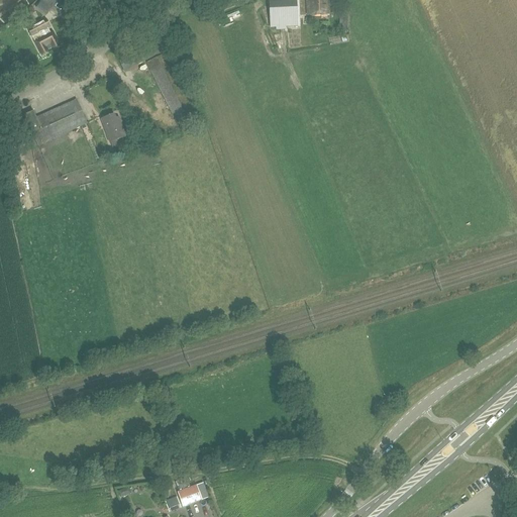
[(55,0),(41,0),(36,8),(46,15),(57,1),(55,0)]
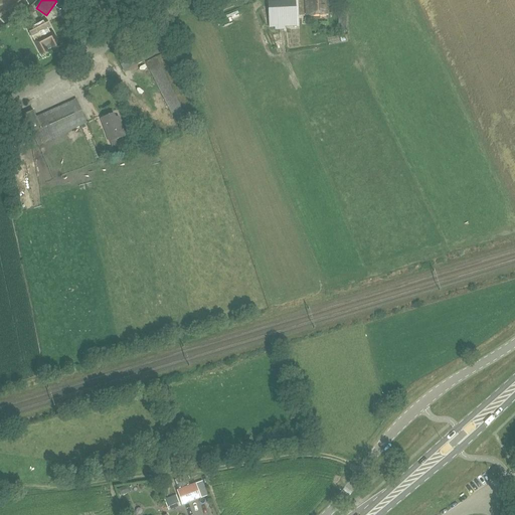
[(296,26),(295,0),(283,0),(268,1),(269,27),(296,26)]
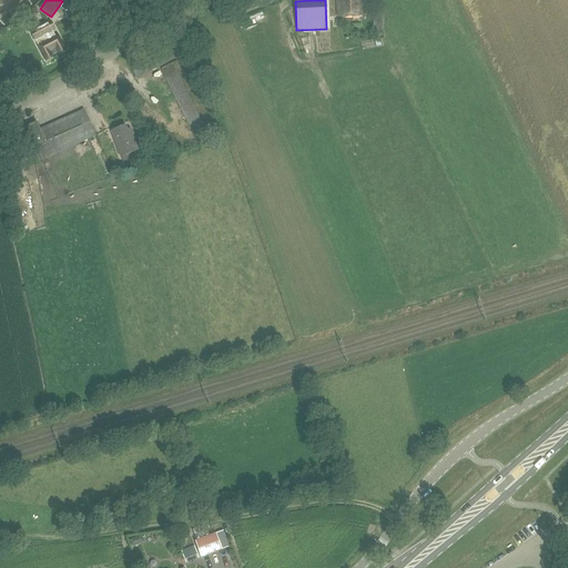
[(362,0),(337,0),(338,18),(363,17),(362,0)]
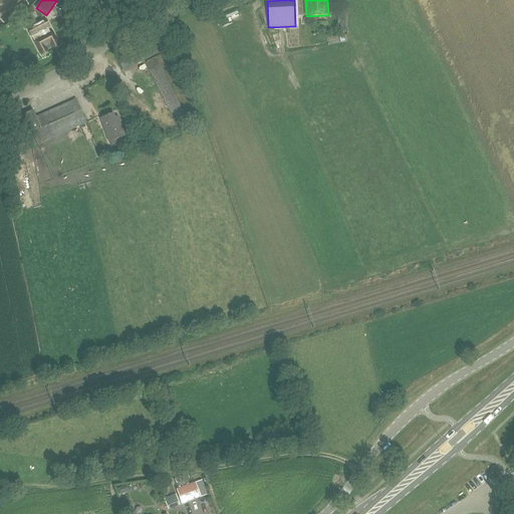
[(32,9),(21,15),(25,22),(36,16),(32,9)]
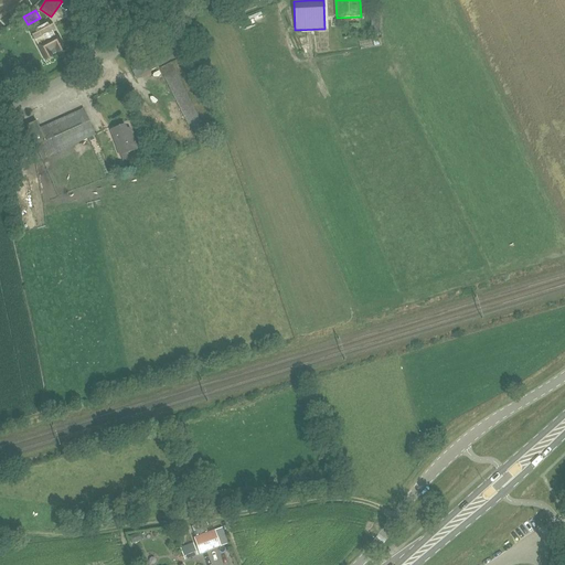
[(55,36),(52,32),(55,30),(51,22),(31,33),(45,61),(65,51),(57,35),(55,36)]
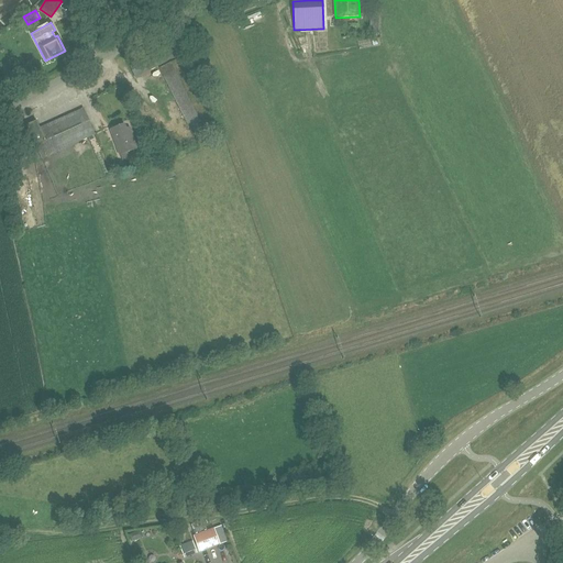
[(177,42),(129,65),(135,78),(184,54),(177,42)]
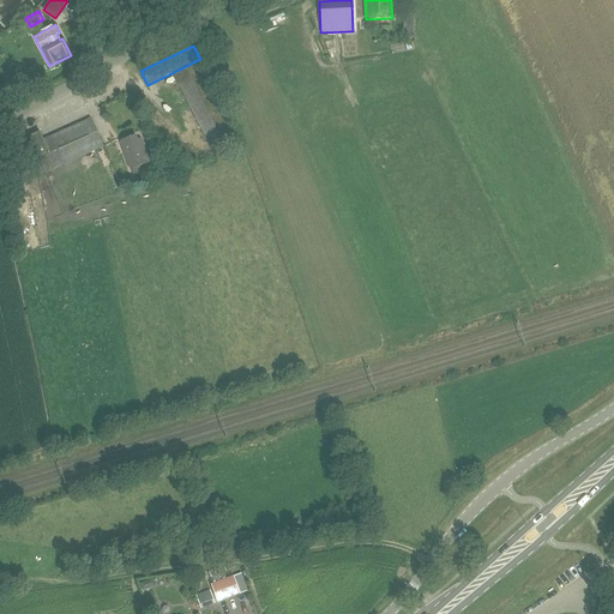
[(174,74),(205,139),(229,127),(198,64),(174,74)]
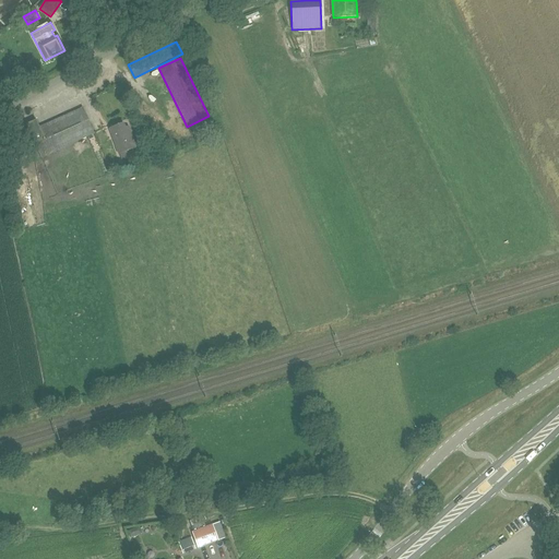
[(147,109),(152,117),(158,111),(154,105),(147,109)]
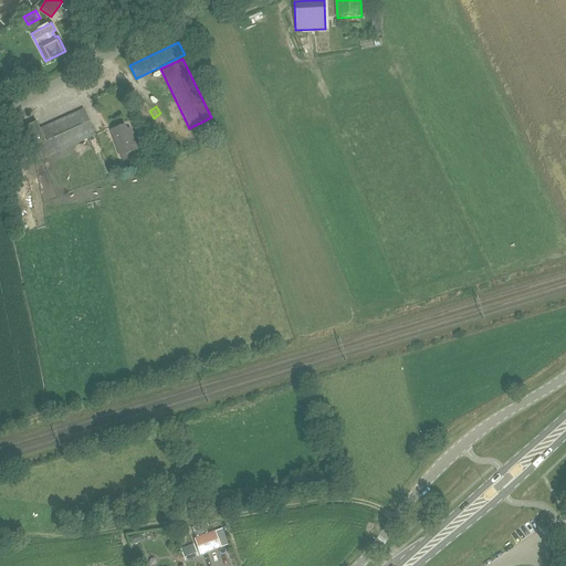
[(40,129),(37,122),(27,126),(42,159),(95,136),(83,111),(40,129)]
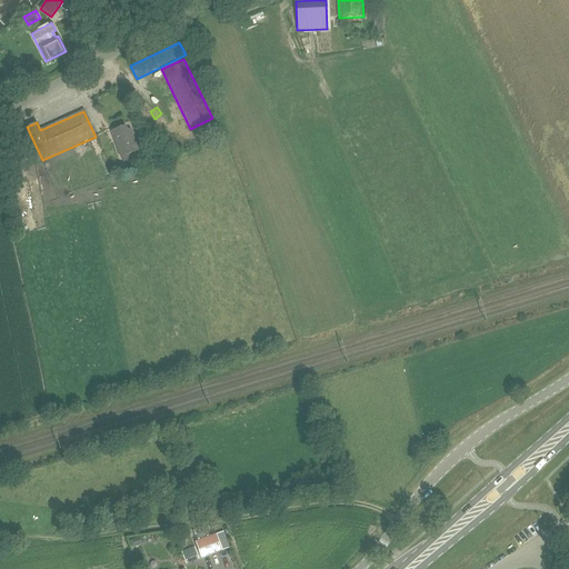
[(121,158),(125,166),(135,162),(131,153),(137,152),(129,130),(127,131),(126,127),(111,132),(121,158)]
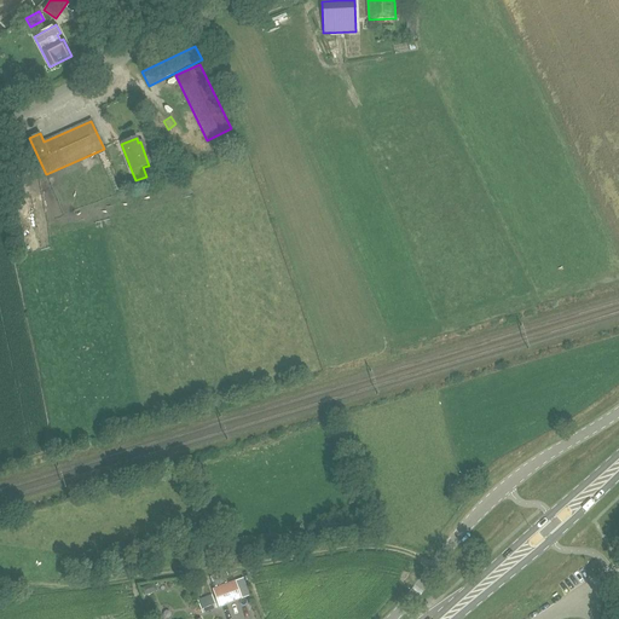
[(243,600),(237,583),(214,590),(220,608),(243,600)]
